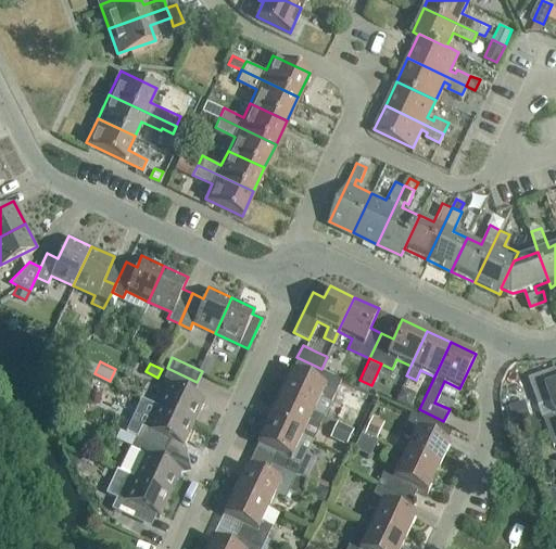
[(340,378),(321,369),(315,366),(310,378),(291,369),(279,393),(314,409),(324,413),(340,378)]
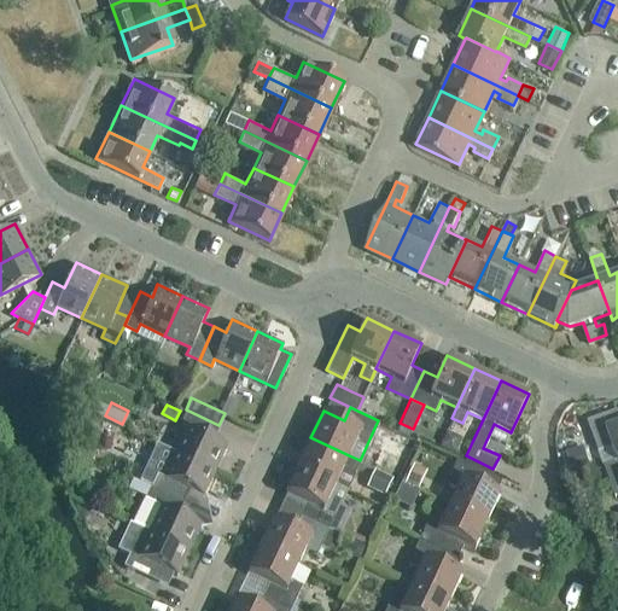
[(588,418),(599,448),(605,464),(617,458),(617,408),(617,407),(588,418)]
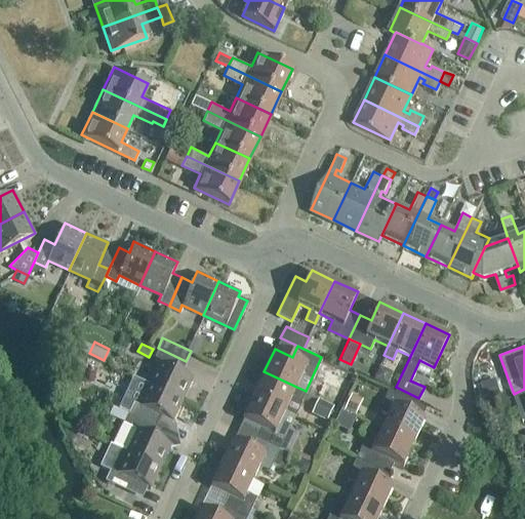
[(182,397),(192,376),(182,371),(186,361),(158,348),(153,358),(158,361),(149,382),(182,397)]
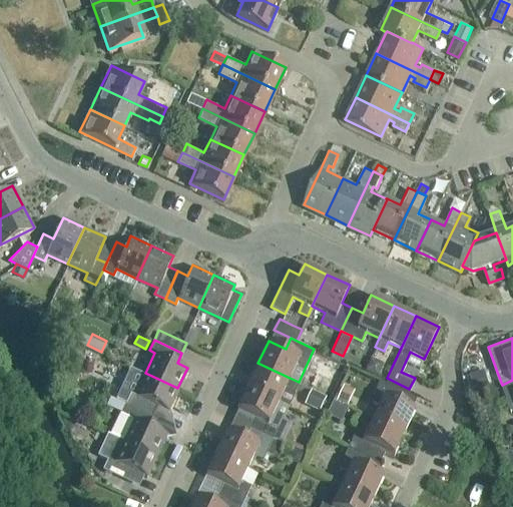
[(483,357),(479,346),(468,350),(472,361),(483,357)]
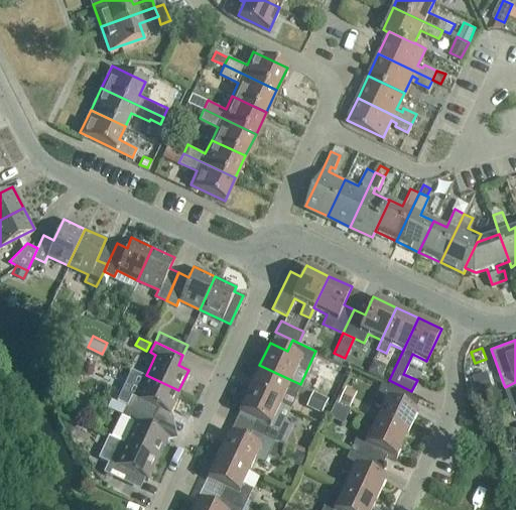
[(367,370),(374,374),(380,361),(373,358),(367,370)]
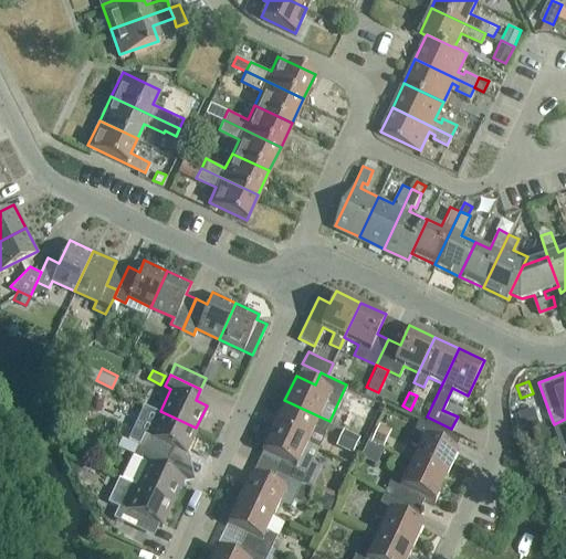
[(320,417),(284,400),(273,424),(307,441),(314,426),(324,432),(329,421),(320,417)]
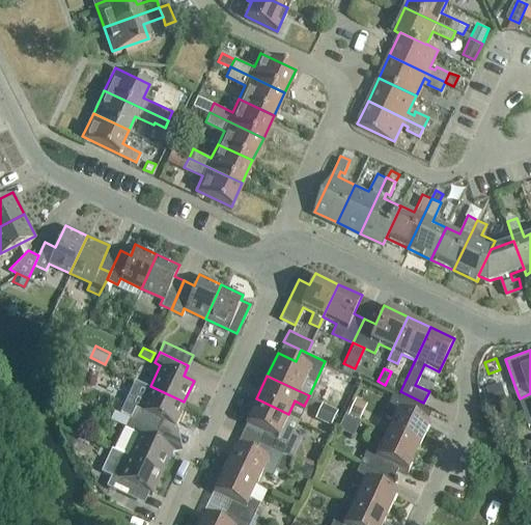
[(79,391),(83,383),(74,378),(70,386),(79,391)]
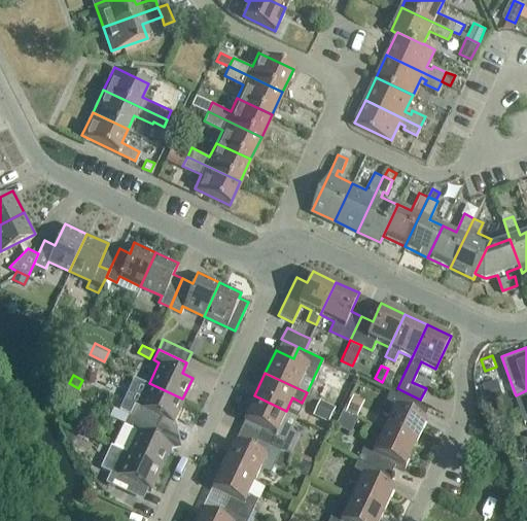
[(499,386),(495,377),(484,381),(488,391),(499,386)]
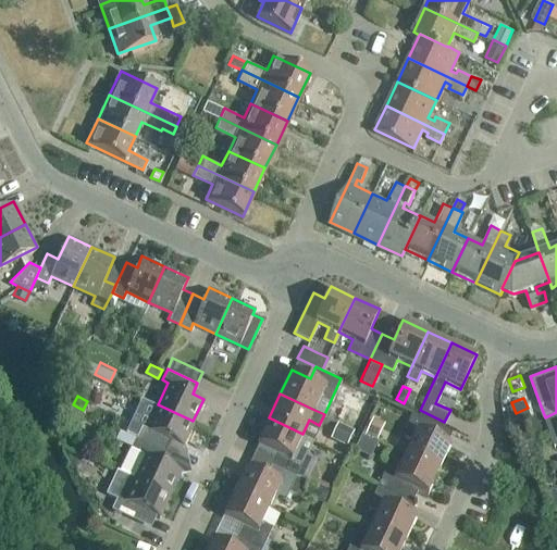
[(356,426),(362,410),(346,403),(339,420),(356,426)]
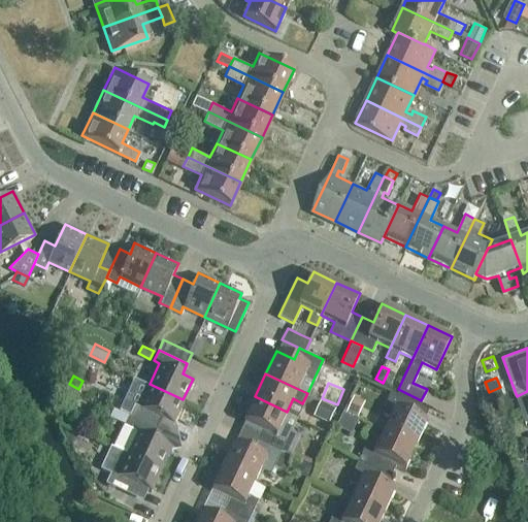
[(172,422),(183,399),(150,384),(139,405),(134,403),(129,414),(136,418),(136,417),(157,427),(157,426),(162,417),(172,422)]
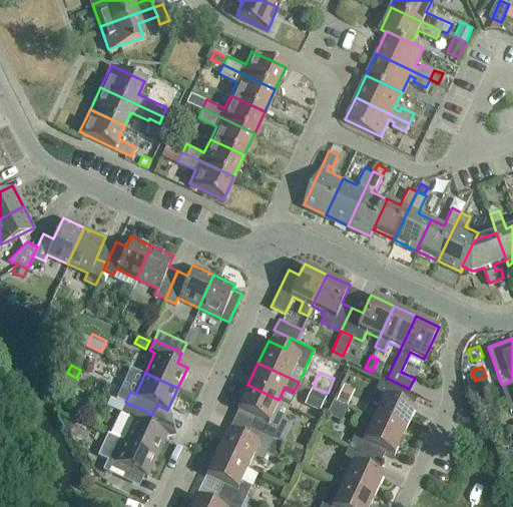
[(411,407),(416,397),(379,379),(369,399),(379,404),(372,417),(404,432),(415,409),(411,407)]
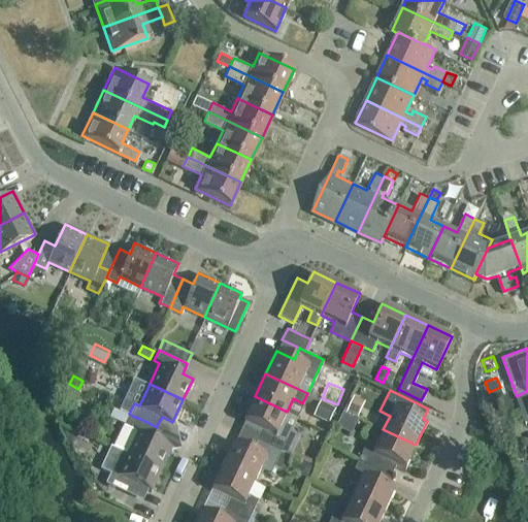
[(527,391),(517,396),(526,422),(527,420),(527,391)]
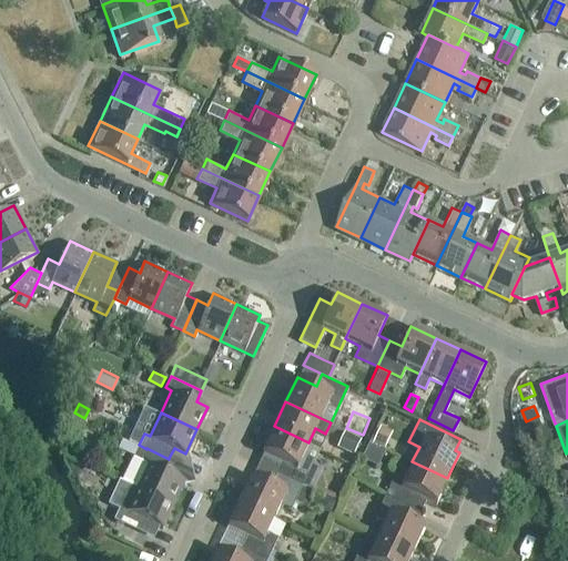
[(386,428),(378,424),(371,440),(378,444),(386,428)]
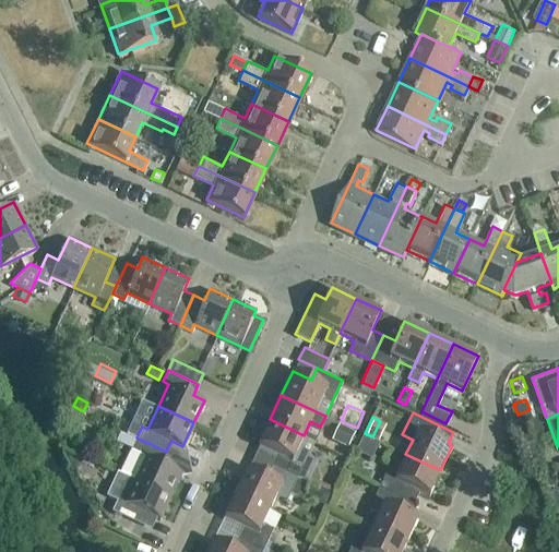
[(304,435),(270,419),(258,443),(277,453),(272,465),(297,476),(306,480),(316,458),(307,454),(297,450),(304,435)]
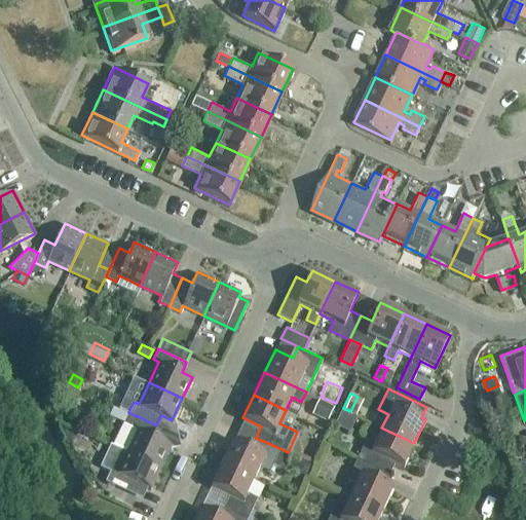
[(123,397),(118,408),(128,412),(134,402),(123,397)]
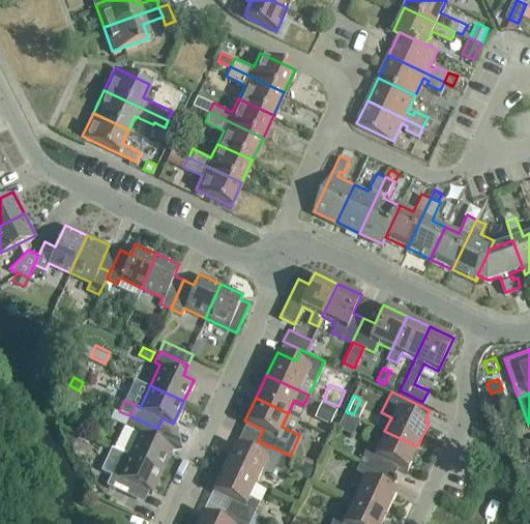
[(329,423),(335,408),(321,401),(314,415),(329,423)]
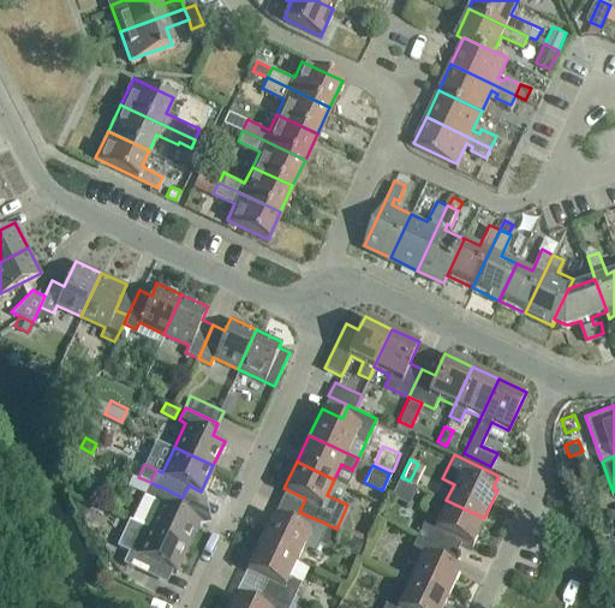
[(392,493),(408,501),(416,486),(399,477),(392,493)]
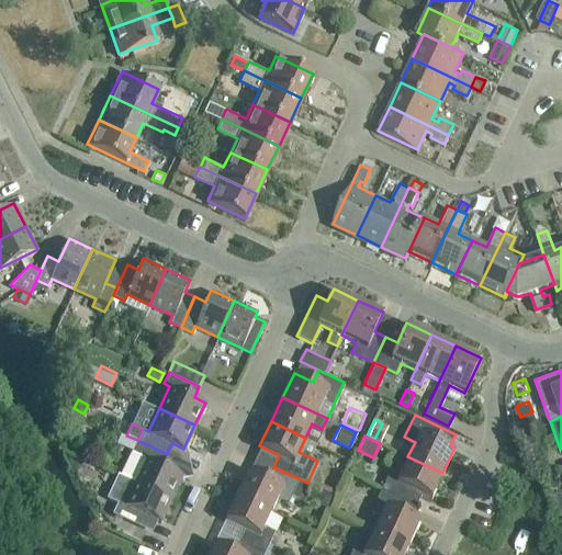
[(176,457),(167,453),(167,454),(145,443),(145,444),(137,440),(122,473),(171,497),(182,474),(170,468),(176,457)]
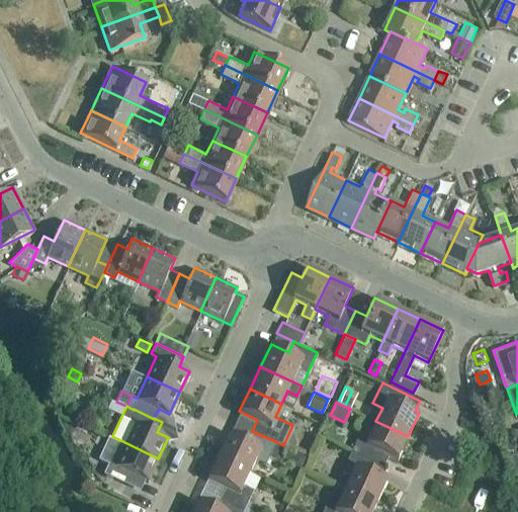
[(398,458),(408,436),(375,421),(369,434),(360,429),(351,450),(382,464),(387,454),(398,458)]
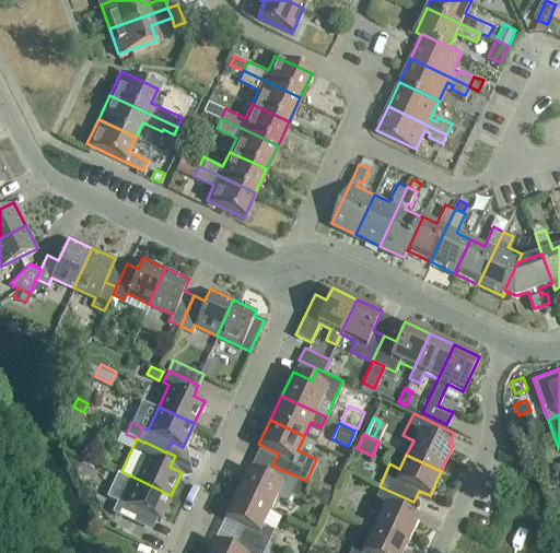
[(287,498),(298,477),(272,466),(267,477),(247,468),(235,492),(270,508),(277,494),(287,498)]
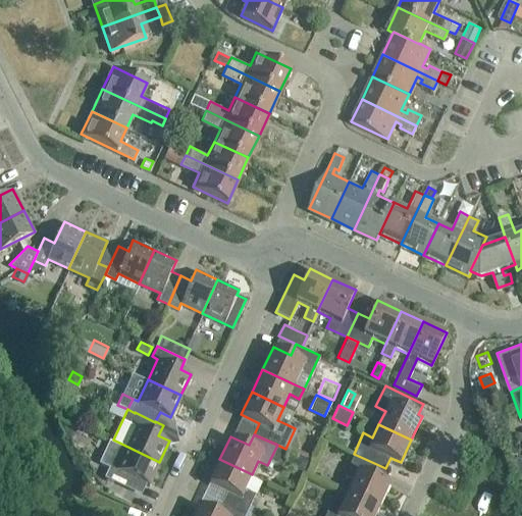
[(159,462),(113,440),(109,439),(109,440),(110,441),(101,461),(107,464),(110,465),(105,475),(134,488),(138,478),(149,483),(159,462)]
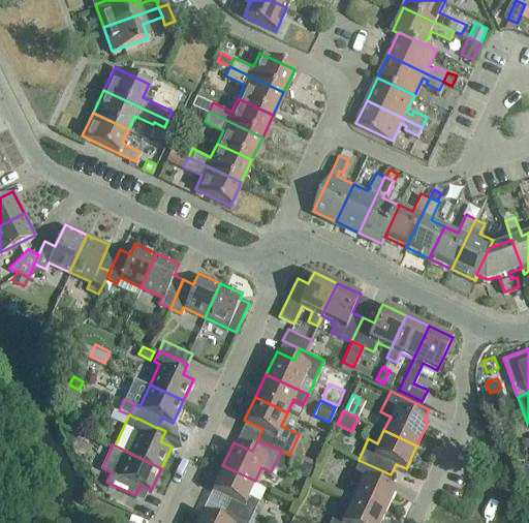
[(385,486),(391,474),(359,460),(348,481),(358,485),(351,498),(384,514),(395,490),(385,486)]
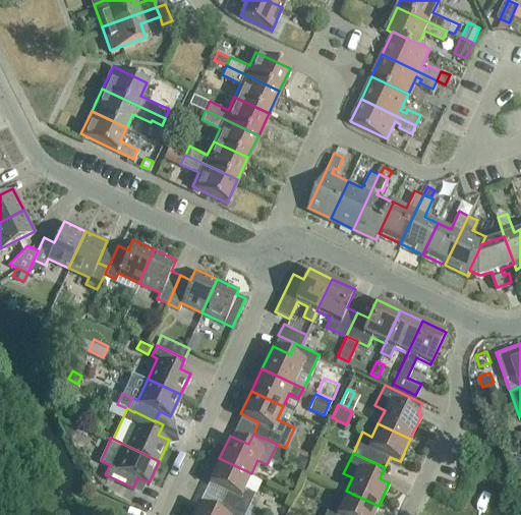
[(291,466),(302,471),(308,459),(297,454),(291,466)]
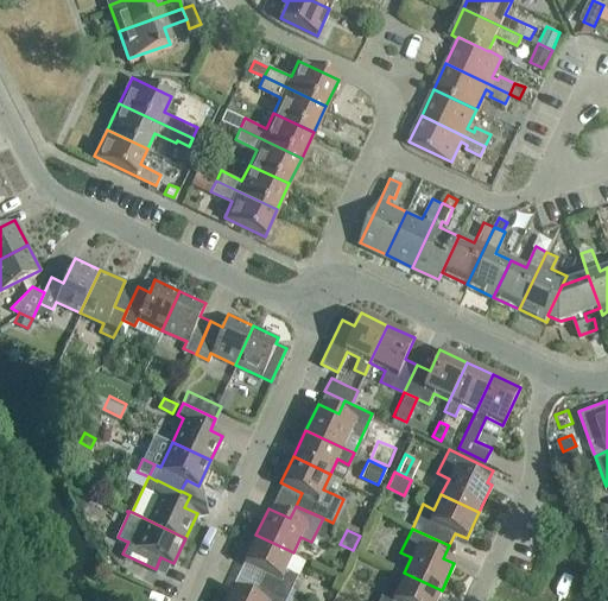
[(601,552),(607,549),(607,530),(595,535),(601,552)]
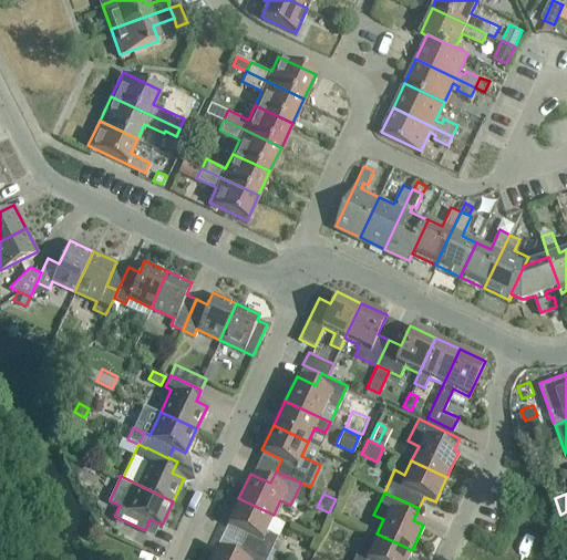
[(267,530),(274,515),(238,498),(227,524),(247,532),(241,545),(274,559),(278,550),(270,547),(277,535),(267,530)]
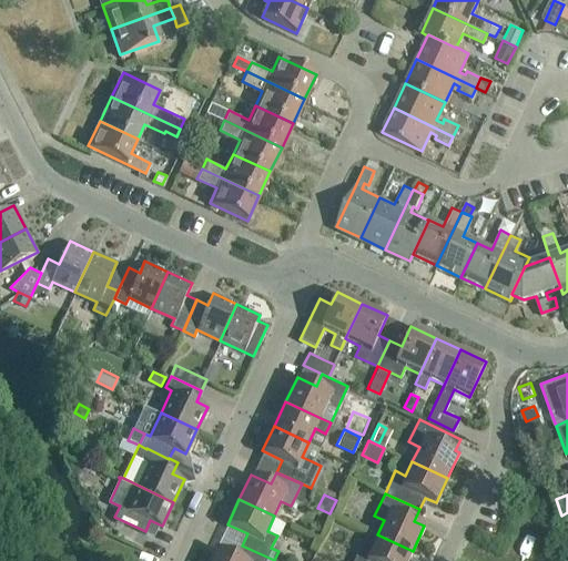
[(407,560),(413,551),(377,534),(371,549),(361,544),(352,560),(407,560)]
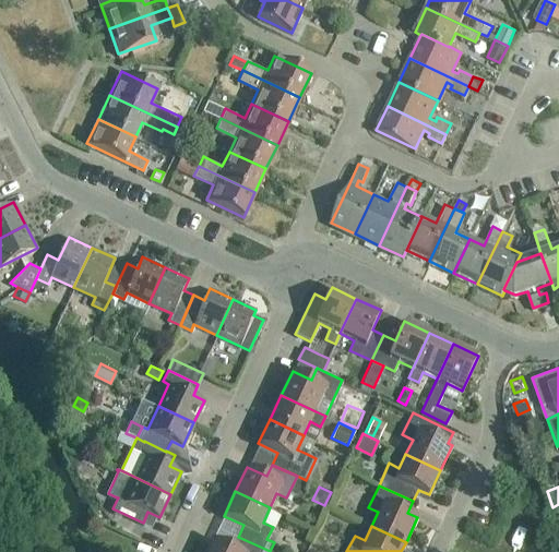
[(269,551),(270,551),(238,537),(233,549),(213,539),(206,551),(269,551)]
